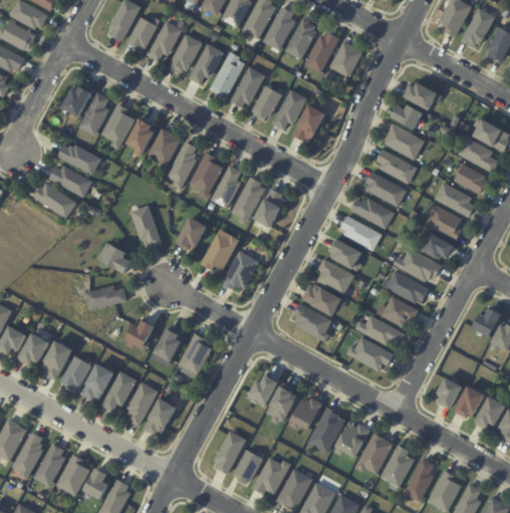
[(45,17),(39,29),(35,27),(34,30),(9,16),(17,0),(19,0),(46,15),(45,17)]
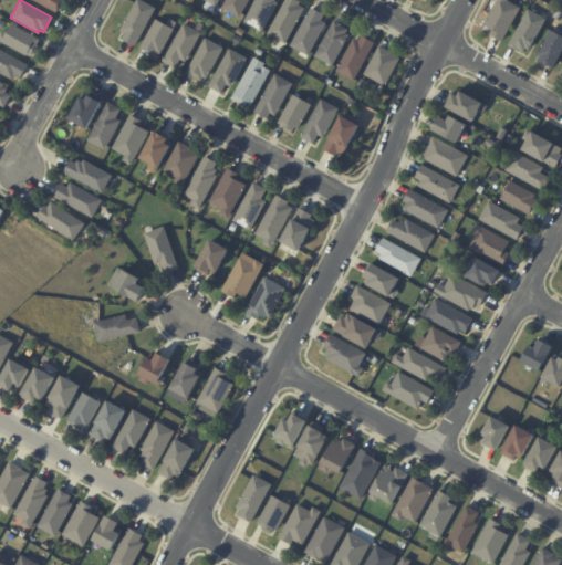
[(60,0),(54,12),(32,0),(60,0)]
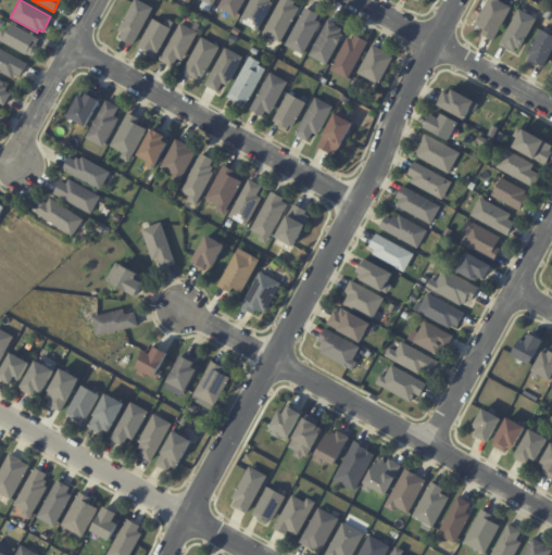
[(132,45),(118,38),(122,33),(116,30),(133,0),(136,0),(151,8),(132,45)]
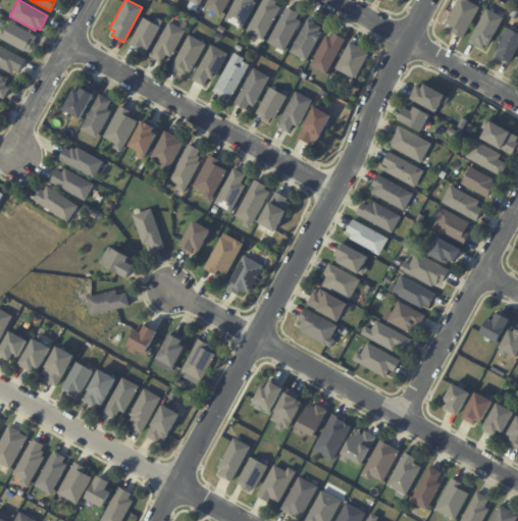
[(195,10),(199,0),(187,0),(185,6),(195,10)]
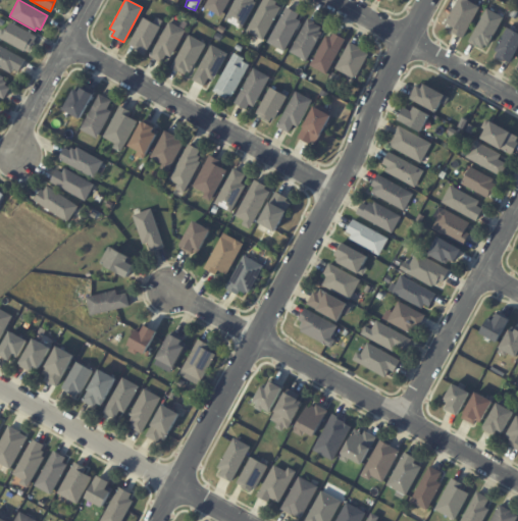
[(227,0),(219,16),(203,7),(206,0),(227,0)]
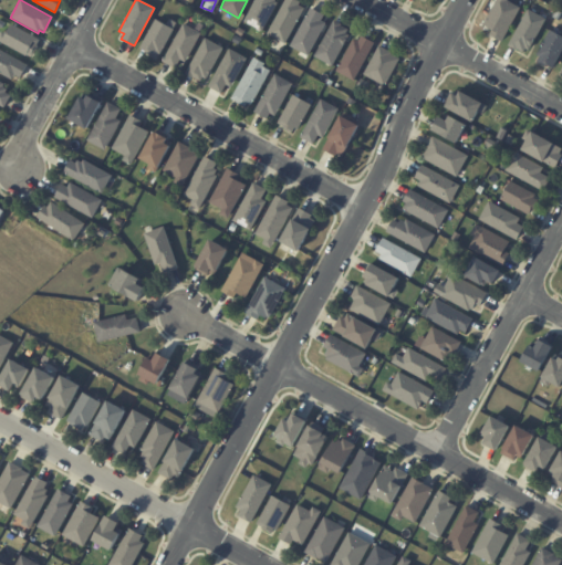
[(274,0),(277,2),(261,31),(243,21),(255,0),(274,0)]
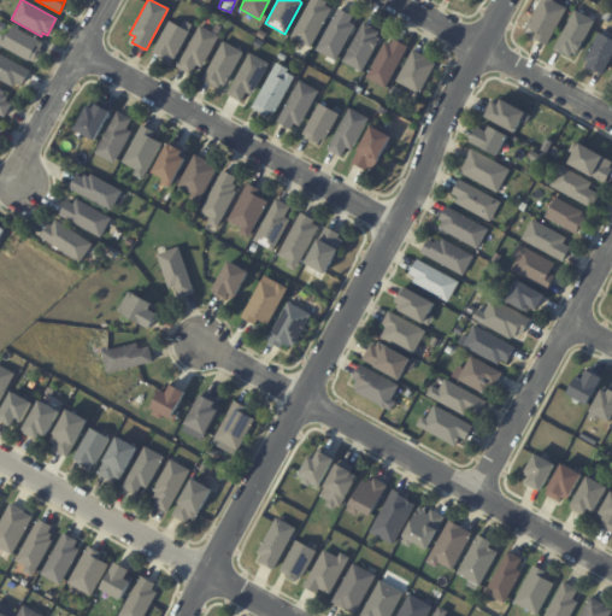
[(322,0),(327,3),(324,6),(330,9),(310,47),(289,36),(307,0),(322,0)]
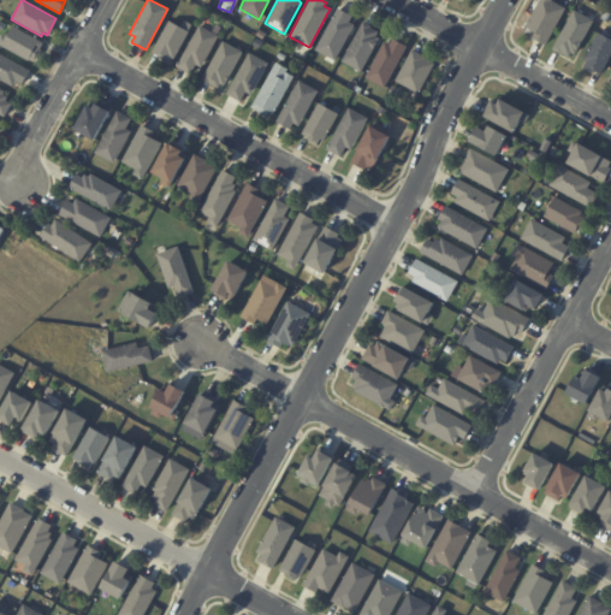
[(543,43),(532,37),(535,31),(526,27),(539,0),(551,0),(565,9),(545,45),(543,43)]
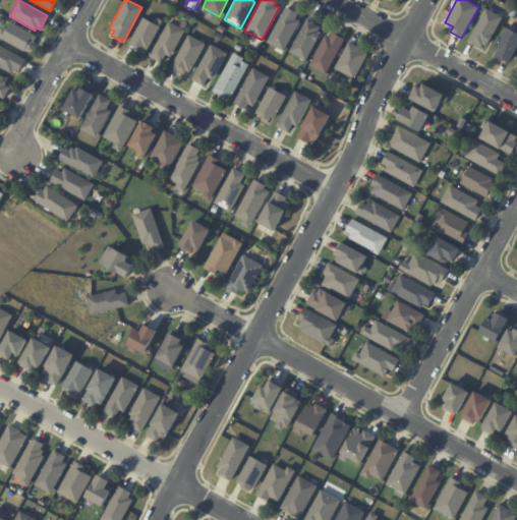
[(286,7),(297,13),(294,18),(299,21),(283,51),(266,42),(285,7),(286,7)]
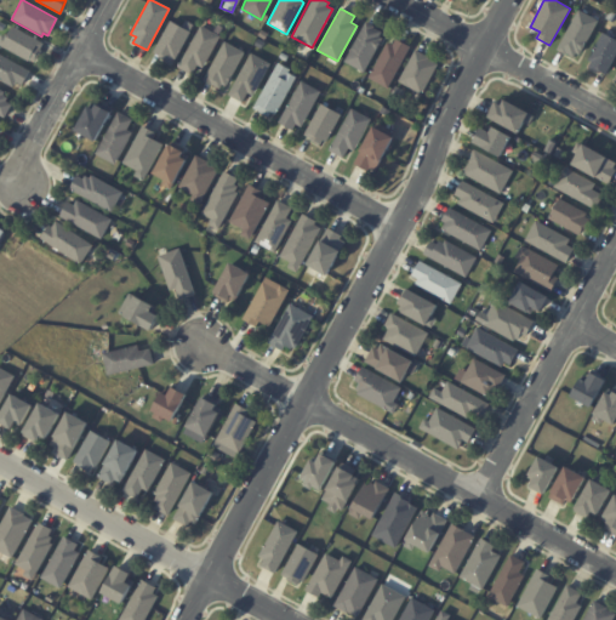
[(588,16),(598,21),(580,55),(576,53),(574,57),(565,52),(565,53),(557,50),(579,10),(588,16)]
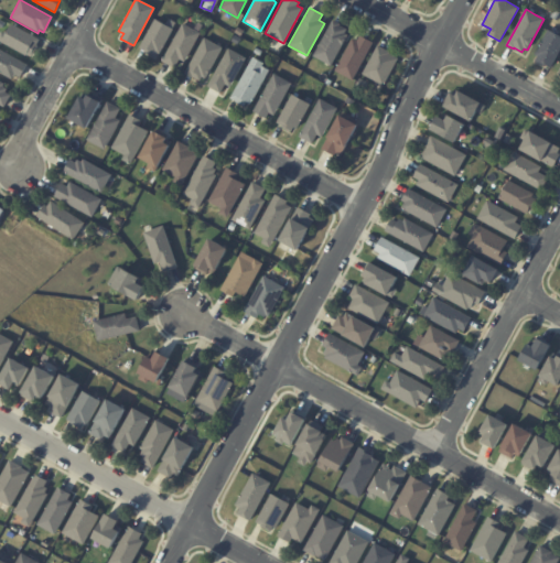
[(157,53),(155,52),(153,56),(138,49),(153,19),(158,21),(161,15),(174,23),(171,29),(172,29),(159,54),(157,53)]
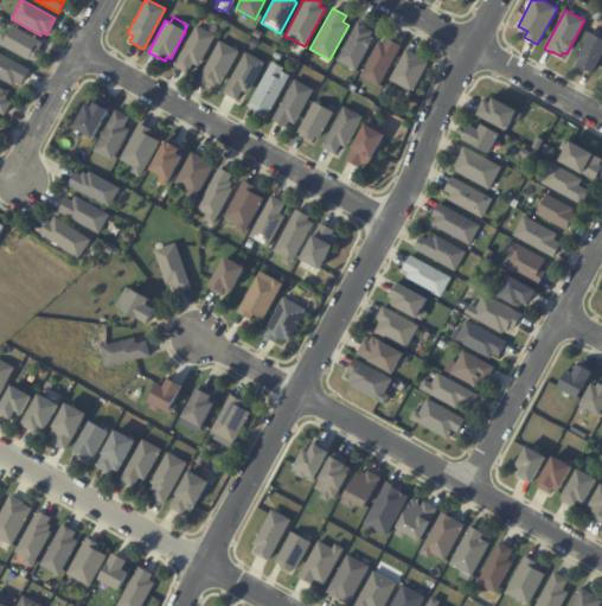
[(357,21),(365,26),(364,27),(372,31),(370,36),(373,38),(354,71),(334,61),(357,21)]
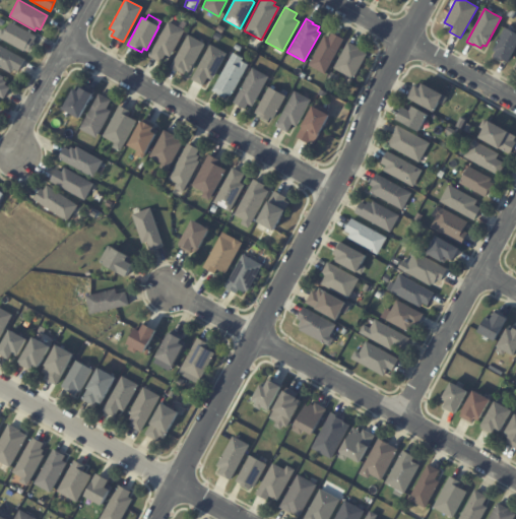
[(168,56),(165,55),(159,63),(148,56),(168,21),(184,30),(169,57),(168,56)]
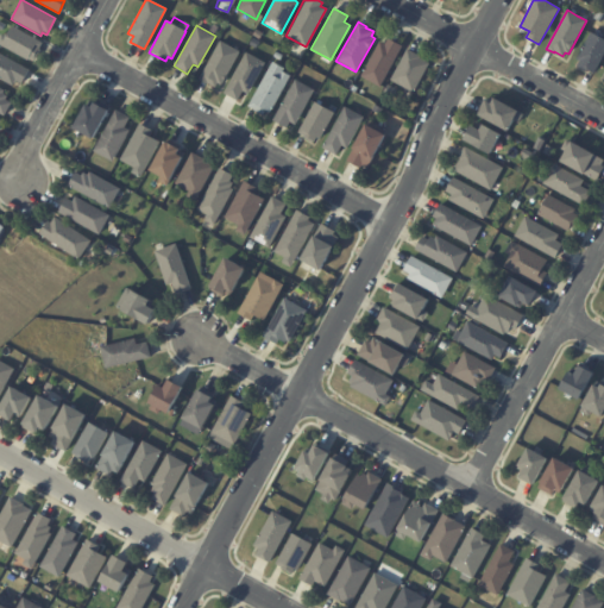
[(41,44),(38,49),(39,49),(33,60),(29,57),(27,60),(0,44),(0,33),(5,36),(11,26),(41,43),(41,44)]
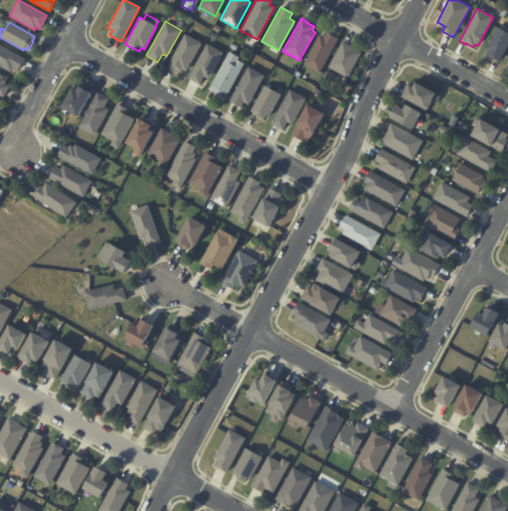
[(220,28),(217,33),(211,30),(214,25),(220,28)]
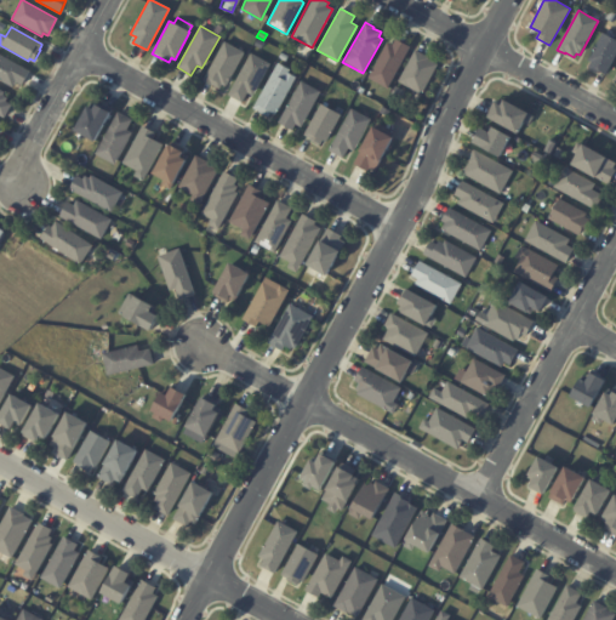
[(603,34),(615,41),(615,53),(604,75),(598,72),(598,73),(587,67),(589,63),(586,61),(602,34),(603,34)]
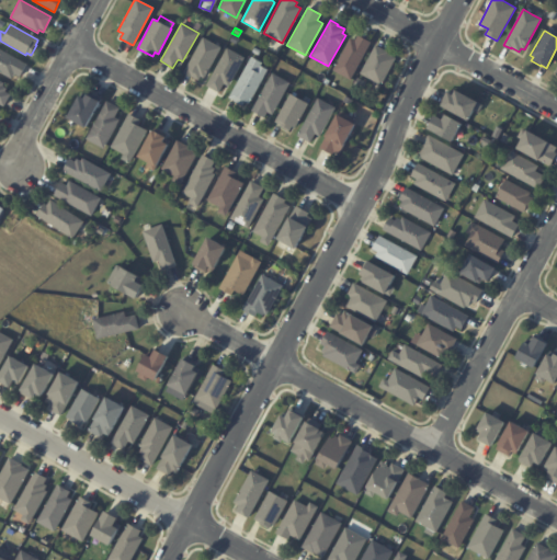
[(359,36),(371,42),(350,80),(332,70),(350,38),(354,41),(357,35),(359,36)]
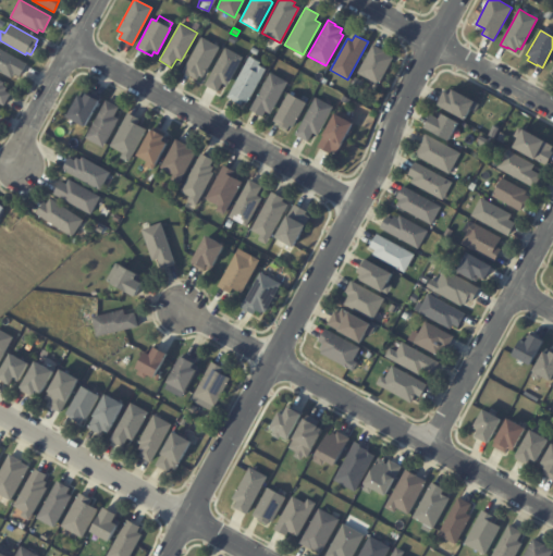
[(186,75),(181,73),(200,37),(219,47),(203,77),(199,76),(197,81),(189,76),(189,77),(186,75)]
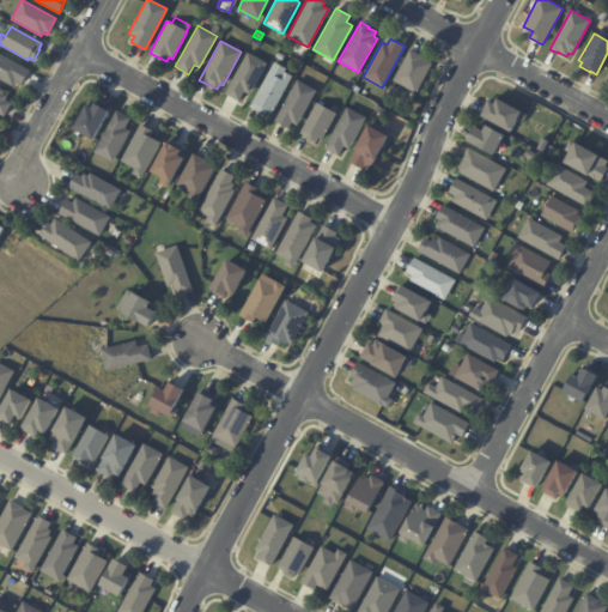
[(409,49),(424,56),(423,58),(432,64),(415,94),(393,80),(409,49)]
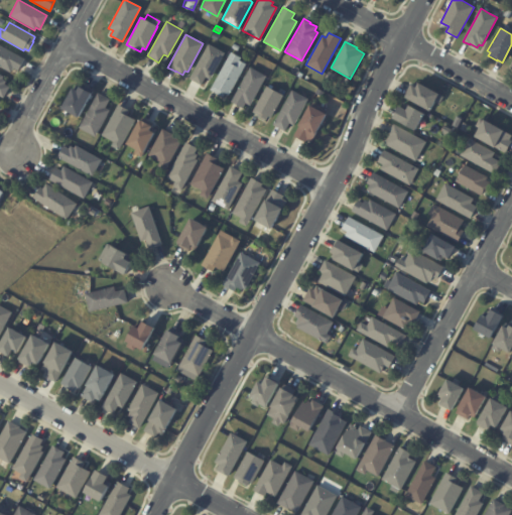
[(208,79),(206,77),(201,86),(188,79),(208,44),(225,53),(210,80),(208,79)]
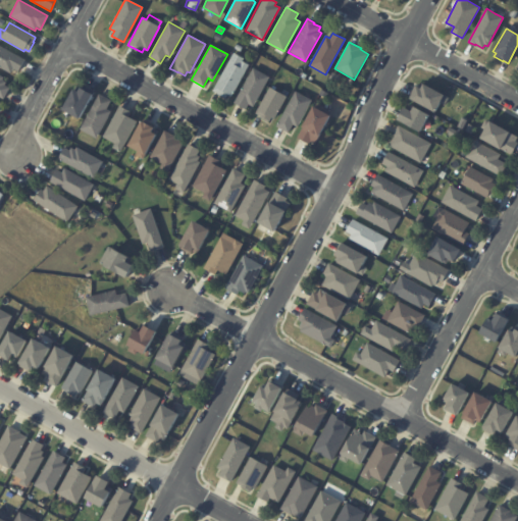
[(23,62),(17,72),(12,69),(9,73),(0,67),(0,46),(24,60),(23,62)]
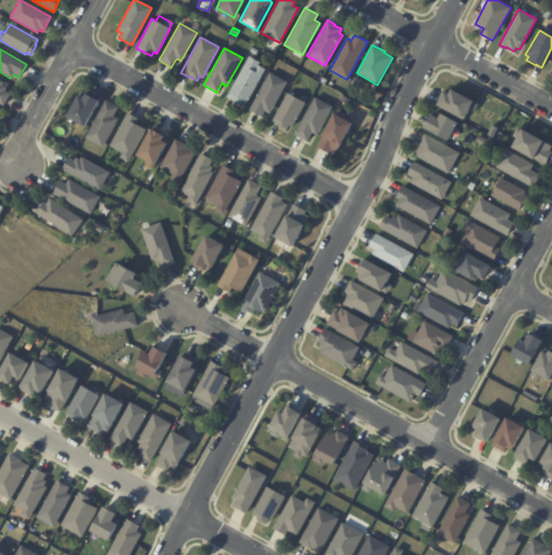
[(243,101),(242,101),(240,104),(226,98),(249,55),(260,62),(258,65),(265,70),(247,103),(243,101)]
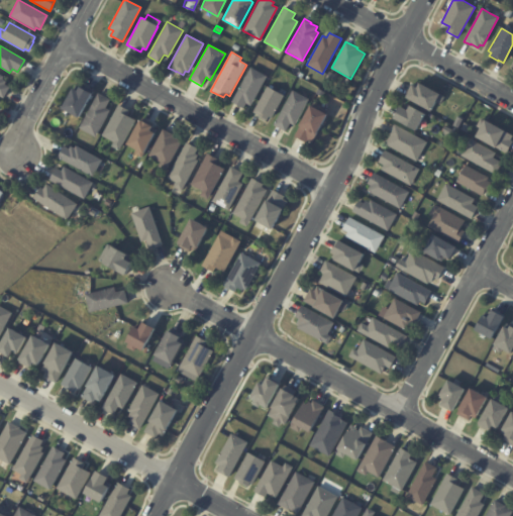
[(248,105),(245,104),(243,108),(231,102),(250,68),(267,77),(250,106),(248,105)]
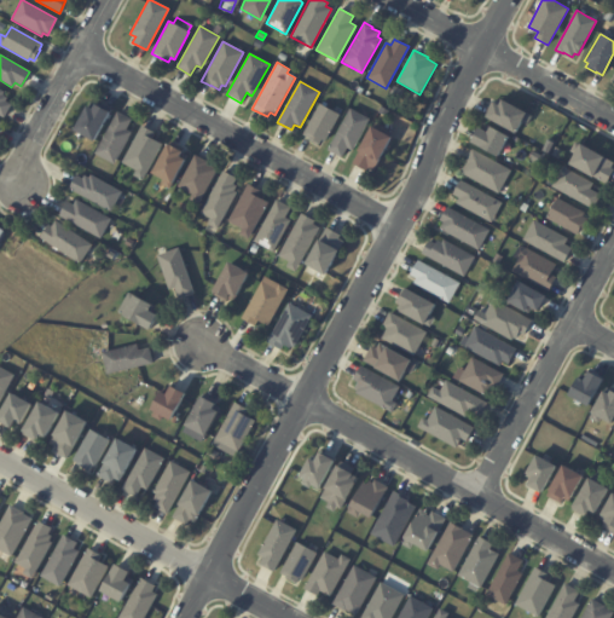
[(5,99),(4,102),(11,104),(4,117),(0,115),(0,91),(3,92),(1,94),(6,98),(5,99)]
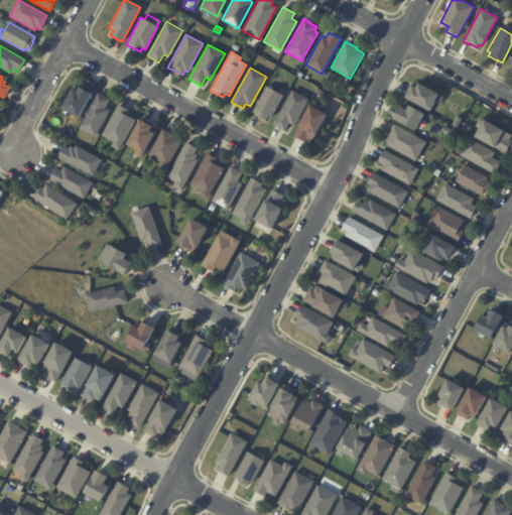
[(431,111),(403,96),(410,84),(414,86),(417,82),(440,95),(442,97),(438,104),(436,103),(431,111)]
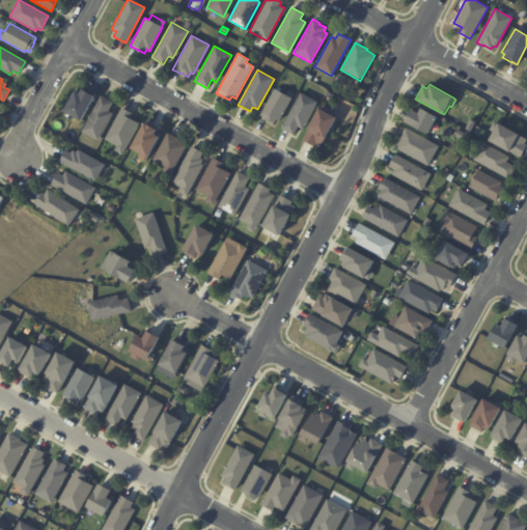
[(84,87),(94,93),(93,95),(94,95),(81,120),(63,111),(77,88),(81,90),(83,86),(84,87)]
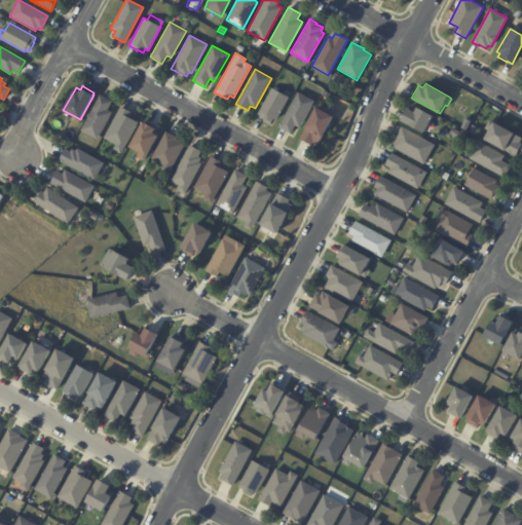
[(280,92),(289,98),(275,120),(273,118),(270,123),(261,118),(262,117),(257,114),(271,88),(280,92)]
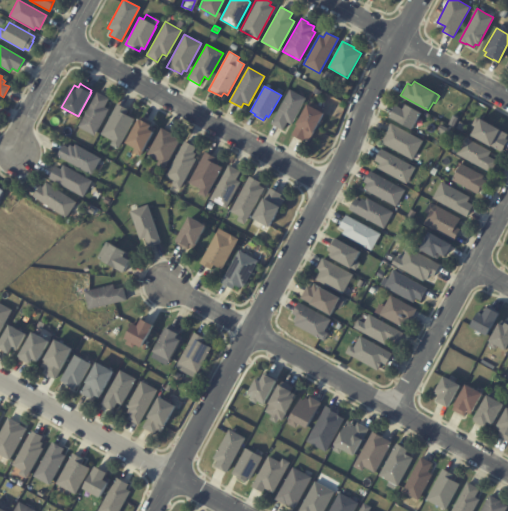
[(289,123),(287,122),(283,130),(270,124),(289,90),(305,98),(294,118),(294,119),(291,125),(289,123)]
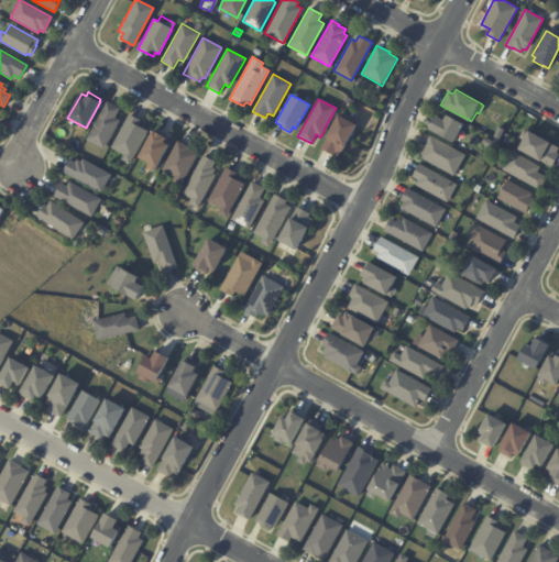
[(107,102),(119,109),(113,118),(119,121),(102,150),(85,140),(106,102),(107,102)]
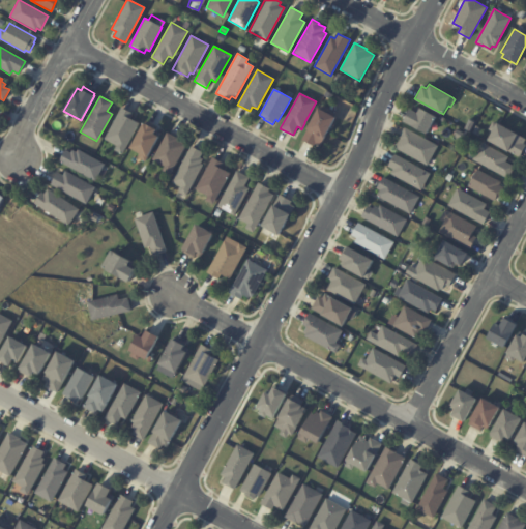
[(428,130),(426,135),(403,121),(410,110),(412,111),(415,106),(435,117),(428,130)]
